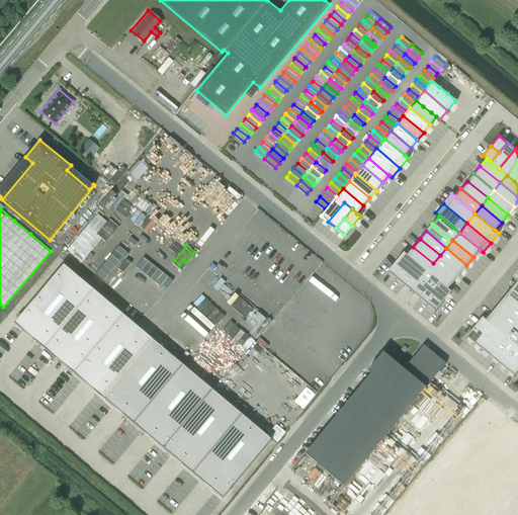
[(413,247),(407,254),(427,271),(433,263),(413,247)]
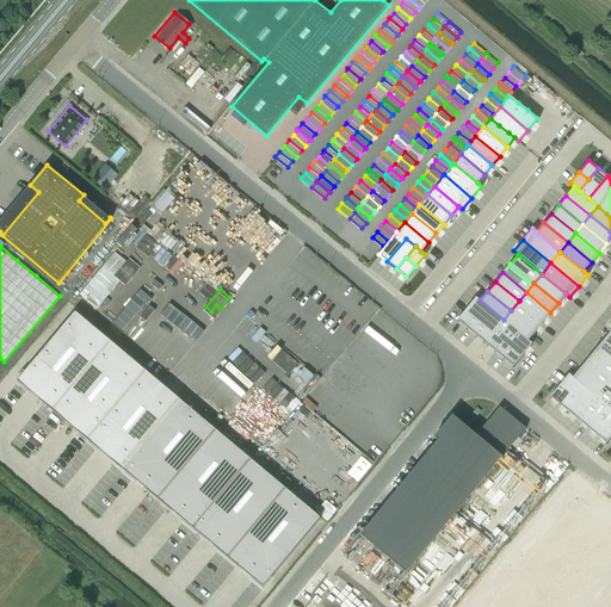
[(526,292),(519,301),(543,321),(550,313),(526,292)]
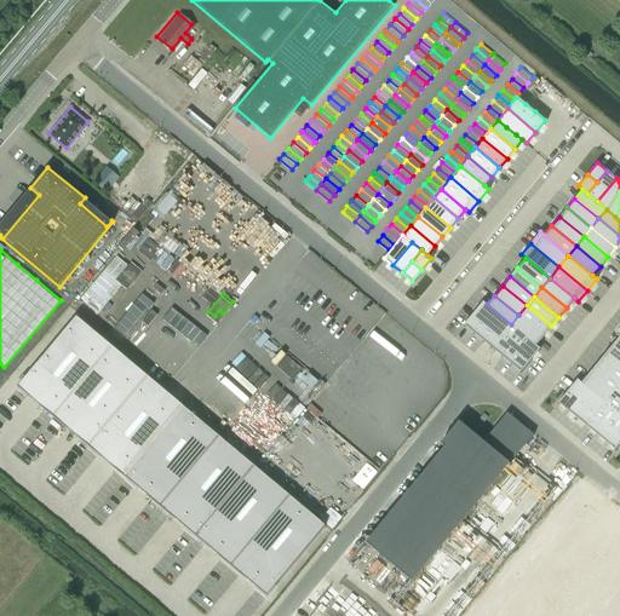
[(483,300),(474,312),(501,335),(511,324),(487,304),(483,300)]
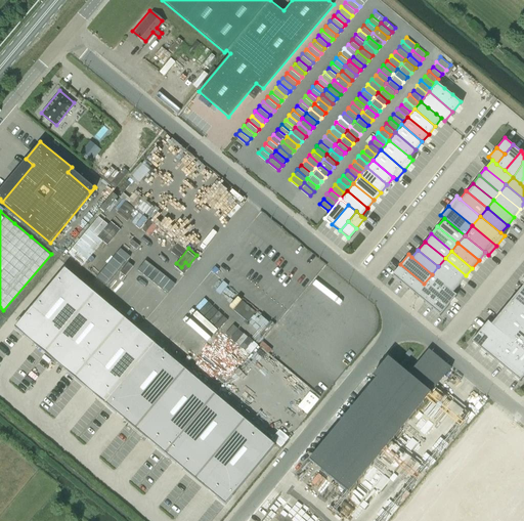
[(445,258),(438,266),(460,284),(466,275),(445,258)]
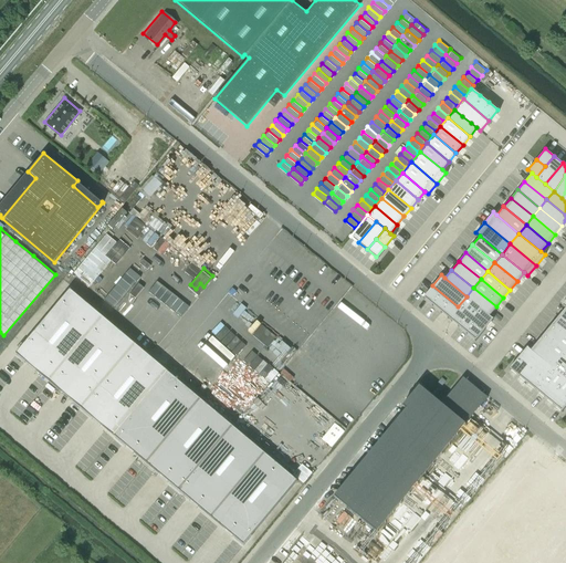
[(432,285),(423,295),(449,318),(458,306),(432,285)]
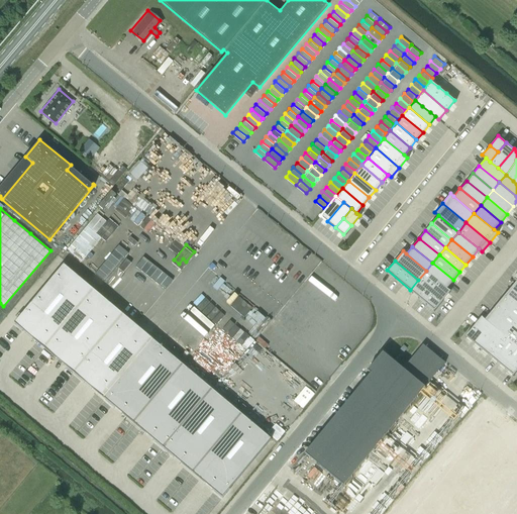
[(65,263),(15,321),(104,396),(153,337),(65,263)]
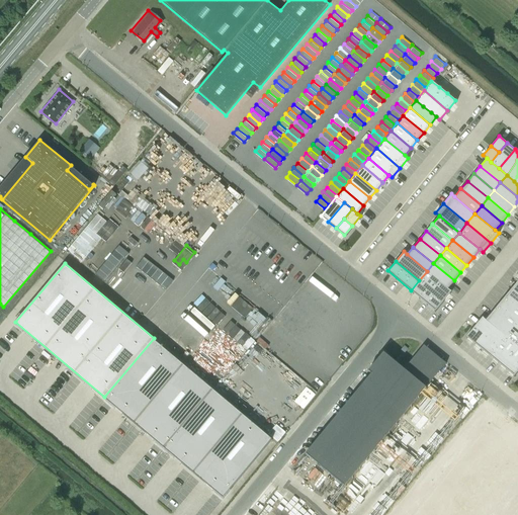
[(433,263),(427,271),(448,287),(454,280),(433,263)]
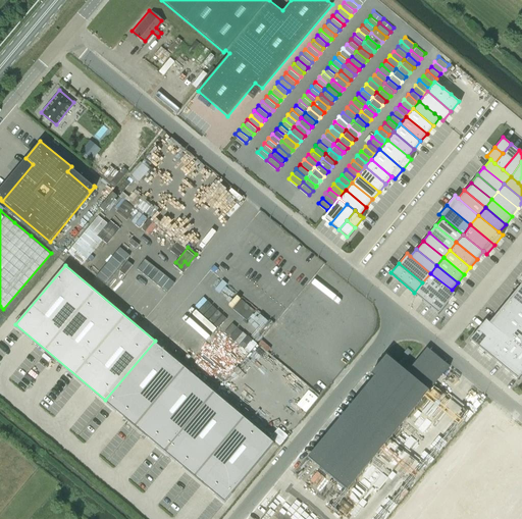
[(430,273),(422,282),(447,303),(455,293),(452,290),(430,273)]
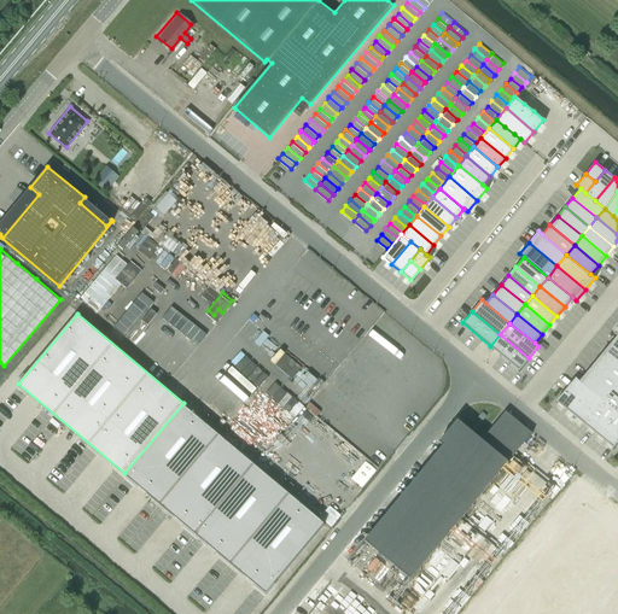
[(500,334),(490,346),(519,369),(529,358),(500,334)]
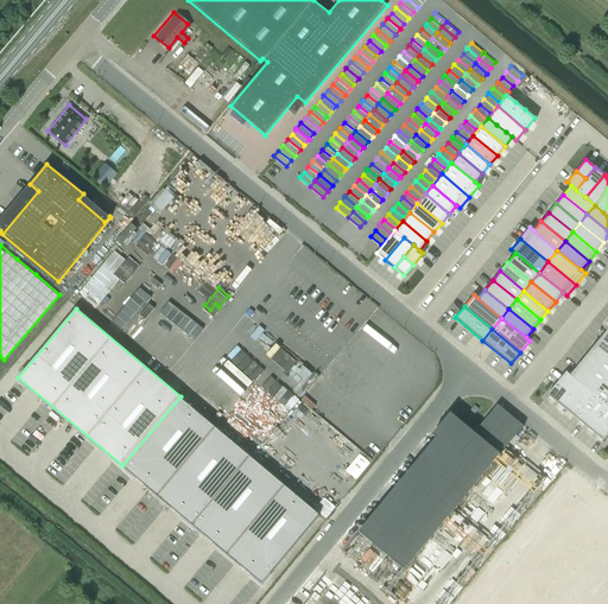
[(607,344),(600,337),(593,347),(607,358),(607,344)]
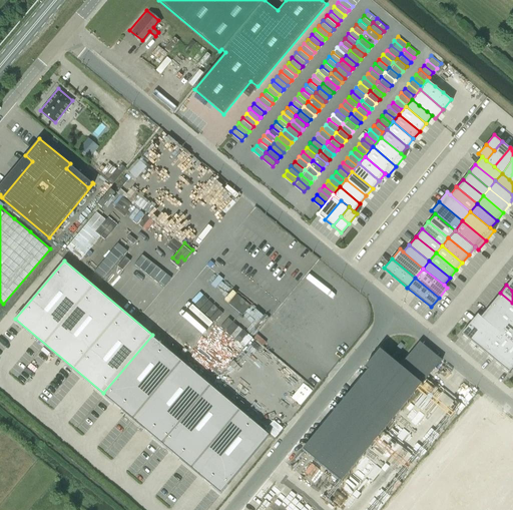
[(135,302),(145,309),(156,294),(146,287),(135,302)]
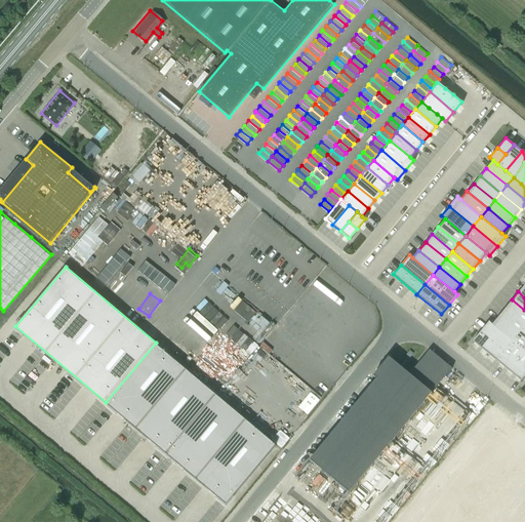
[(204,312),(211,303),(202,295),(195,306),(204,312)]
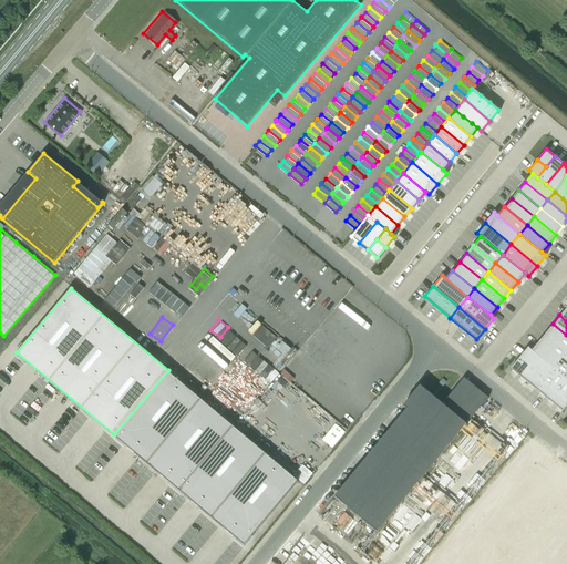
[(566,335),(553,324),(546,332),(566,349),(566,335)]
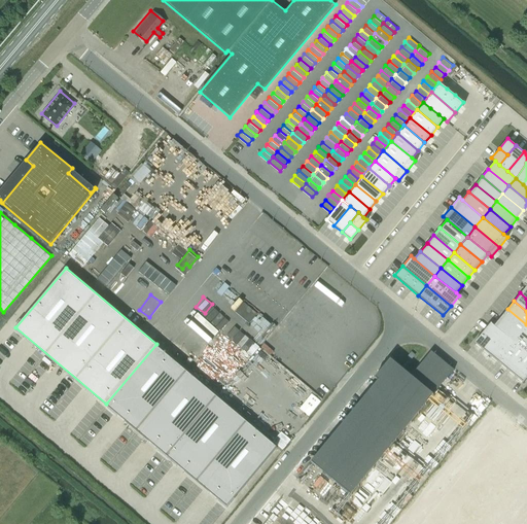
[(526,324),(507,309),(500,316),(521,334),(526,325),(526,324)]
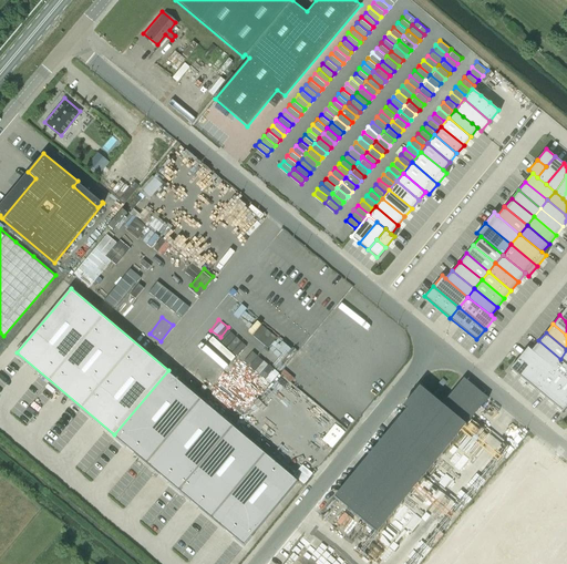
[(538,340),(532,349),(554,367),(560,359),(538,340)]
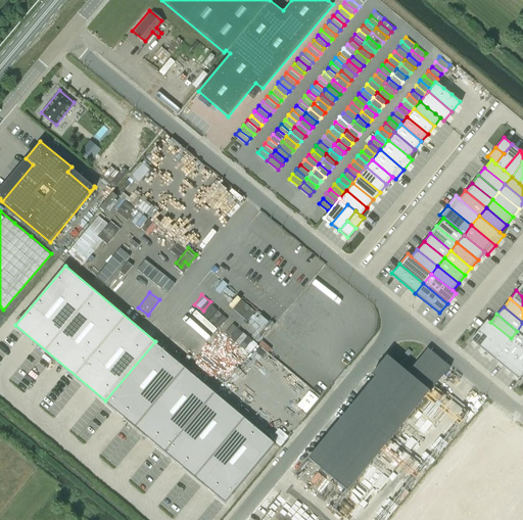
[(487,319),(479,328),(487,335),(495,342),(503,348),(511,338),(490,322),(487,319)]
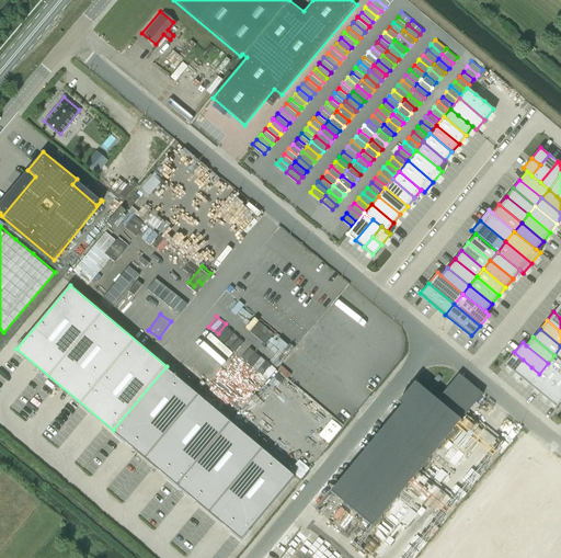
[(514,352),(505,363),(514,371),(523,360),(514,352)]
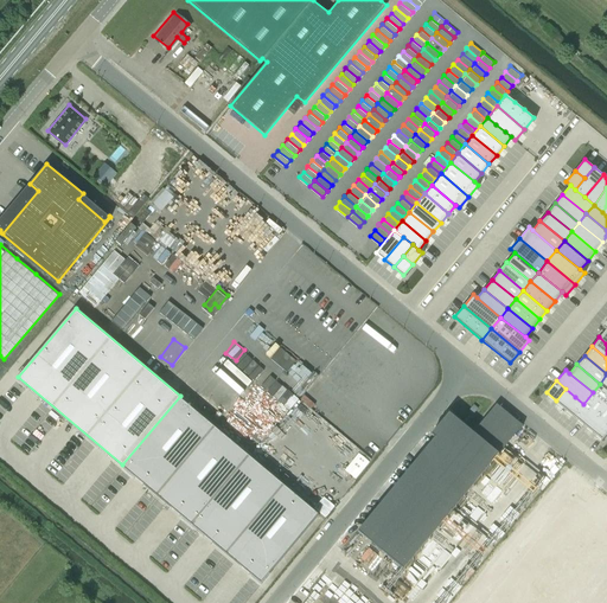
[(606,389),(600,384),(593,392),(606,404),(606,389)]
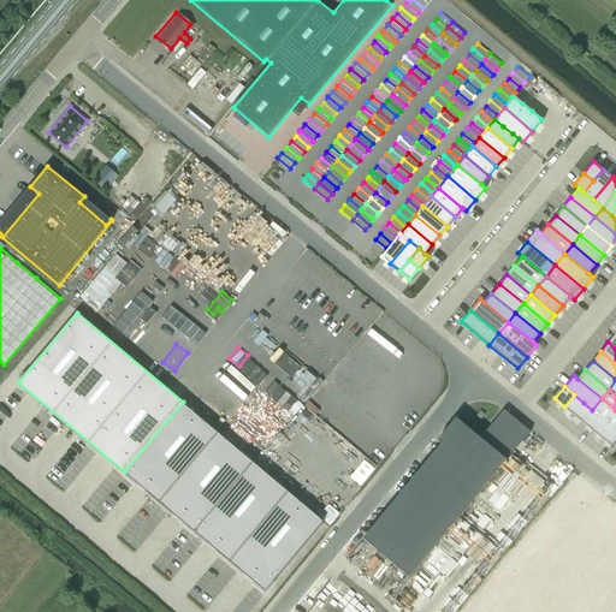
[(574,394),(564,406),(574,414),(584,403),(574,394)]
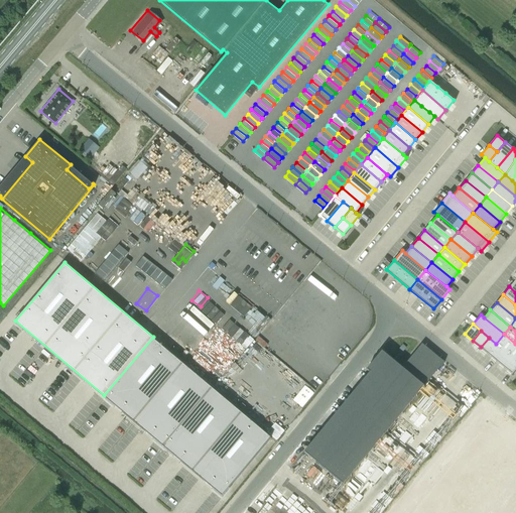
[(515,344),(504,334),(496,344),(504,350),(512,356),(515,360),(515,344)]
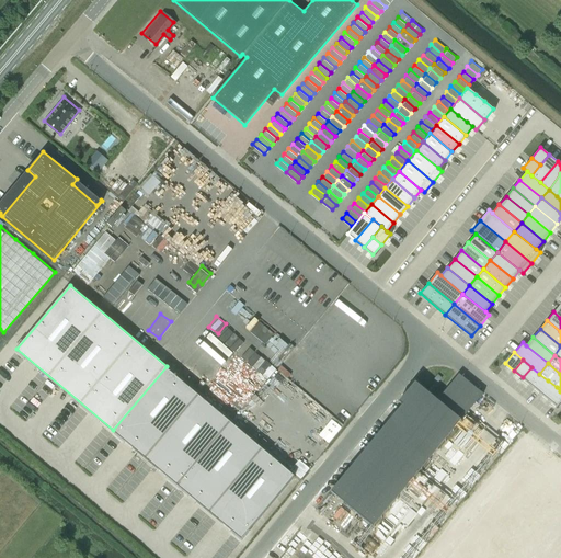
[(167,366),(113,430),(241,538),(295,475),(167,366)]
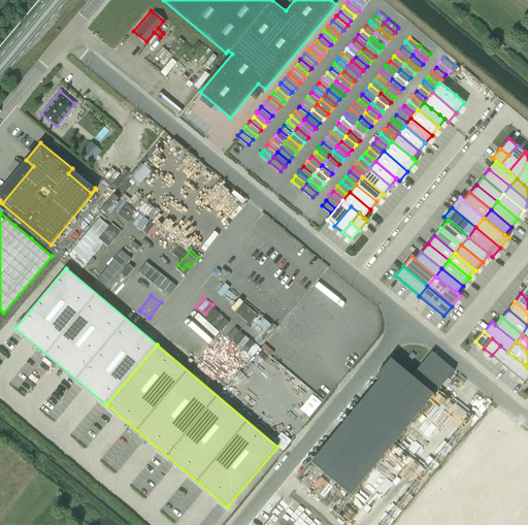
[(500,346),(492,355),(499,361),(507,352),(500,346)]
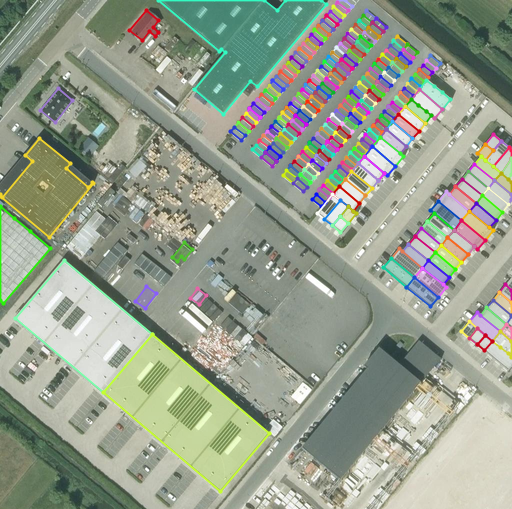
[(367,368),(302,447),(340,479),(440,357),(419,339),(398,364),(379,347),(364,366),(367,368)]
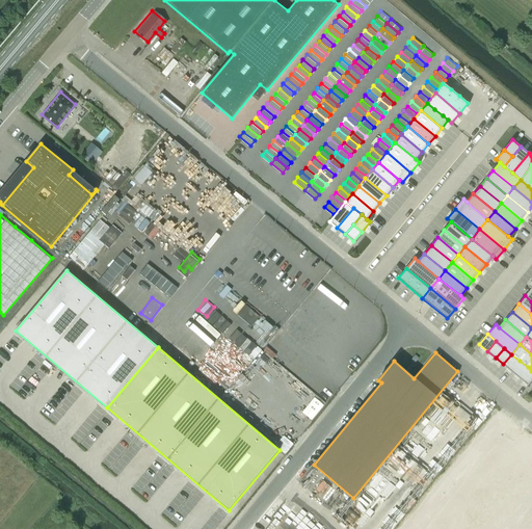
[(511,354),(503,364),(511,371),(520,361),(511,354)]
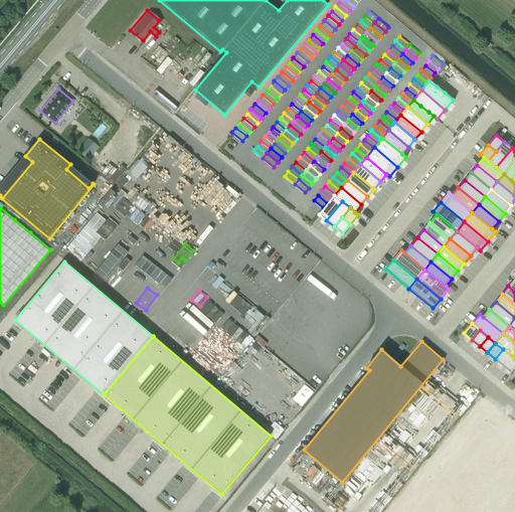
[(503,349),(495,359),(503,365),(511,355),(503,349)]
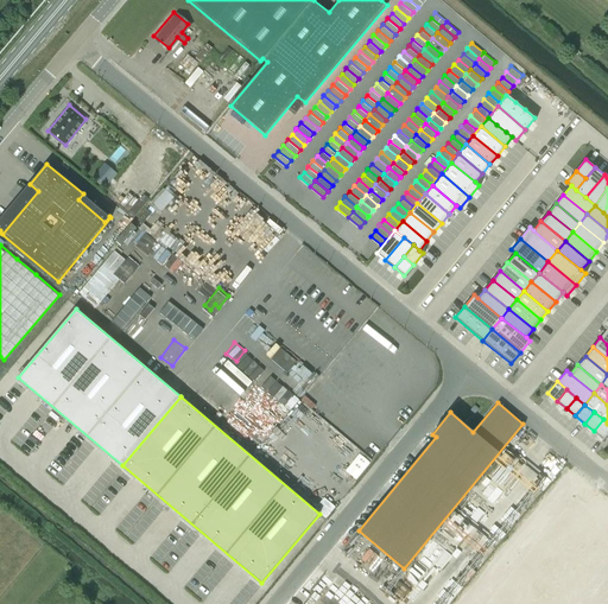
[(607,424),(603,419),(594,431),(603,439),(607,433),(607,424)]
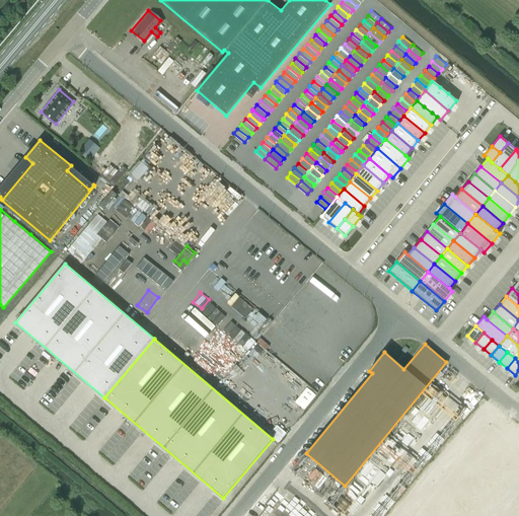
[(491,425),(414,515),(475,515),(515,468),(518,471),(518,447),(518,444),(518,430),(506,420),(498,430),(491,425)]
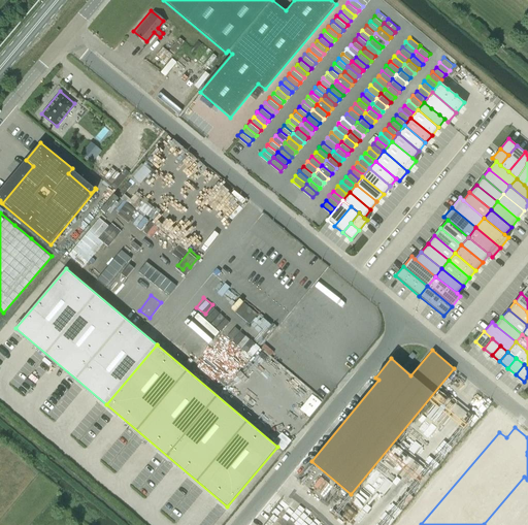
[(282,429),(274,439),(285,447),(292,436),(282,429)]
